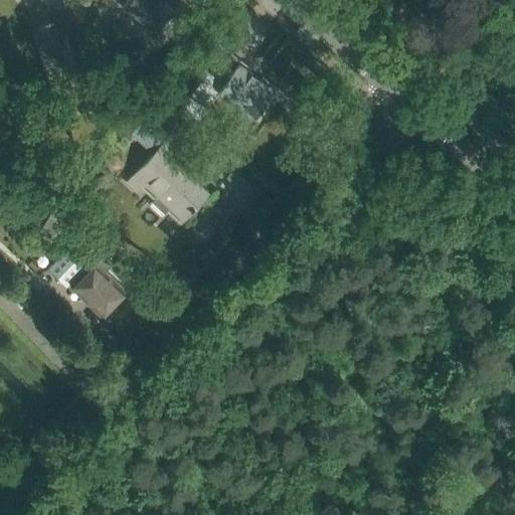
[(151,0),(128,0),(123,8),(160,38),(179,15),(160,0),(159,0),(156,4),(151,0)]
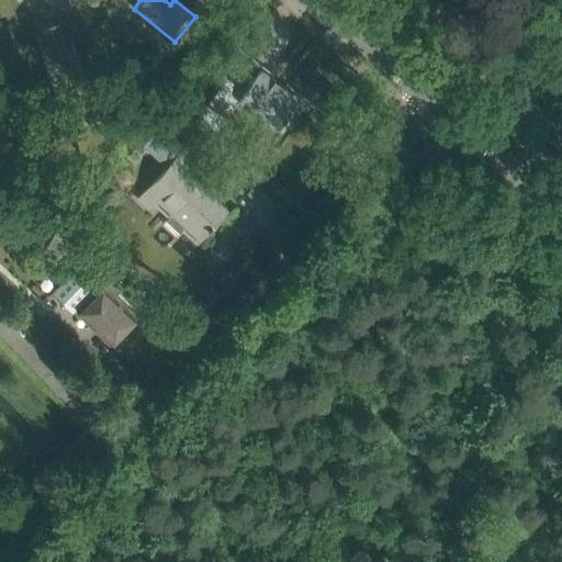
[(62,14),(31,25),(54,92),(86,81),(62,14)]
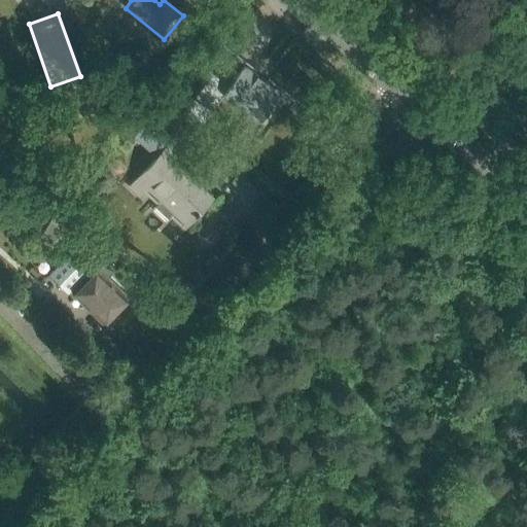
[(99,13),(83,33),(111,55),(127,36),(107,20),(99,13)]
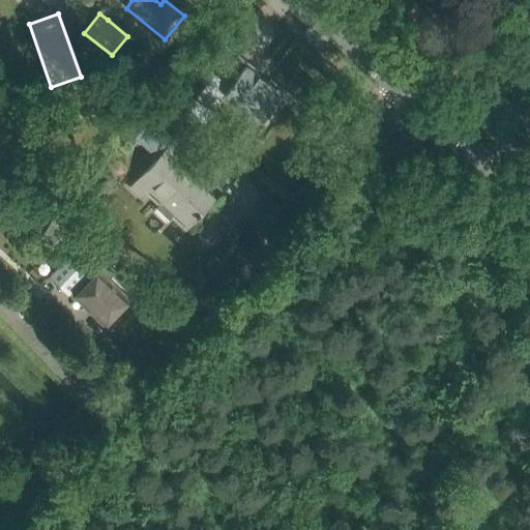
[(283,92),(244,64),(224,92),(261,120),(283,92)]
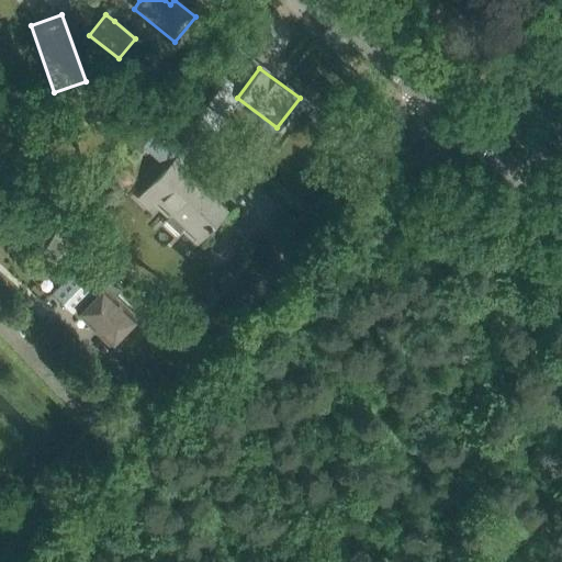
[(226,78),(206,104),(192,123),(210,136),(243,88),(226,78)]
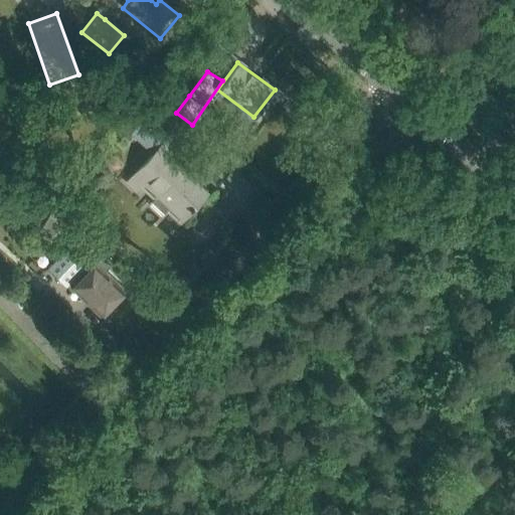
[(144,120),(131,133),(152,153),(137,169),(162,192),(153,202),(164,213),(171,206),(183,217),(206,192),(192,179),(195,175),(162,144),(180,124),(157,103),(143,119),(144,120)]
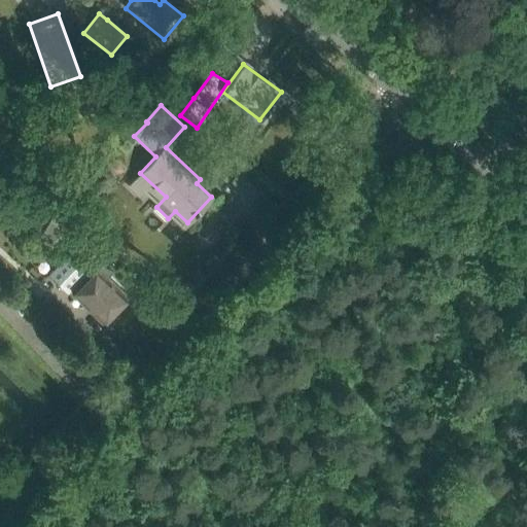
[(43,233),(56,240),(58,236),(56,222),(50,219),(43,233)]
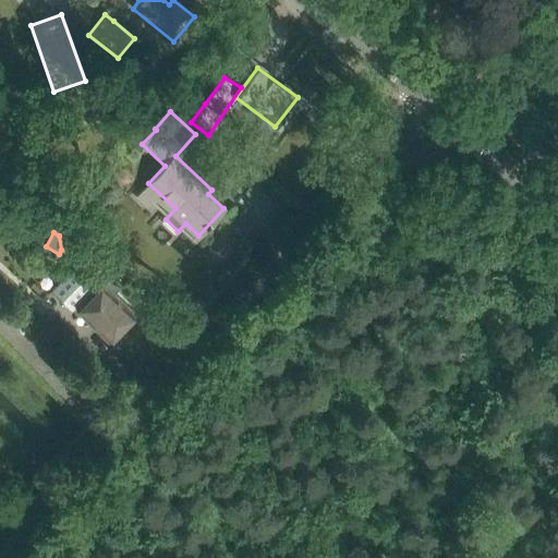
[(51,290),(61,299),(76,314),(80,311),(109,339),(133,314),(112,294),(120,286),(77,264),(51,290)]
